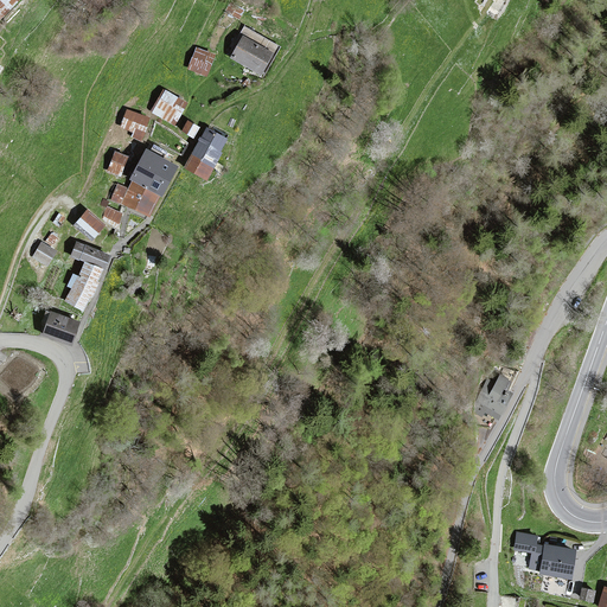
[(0,0),(0,20),(20,0),(0,0)]
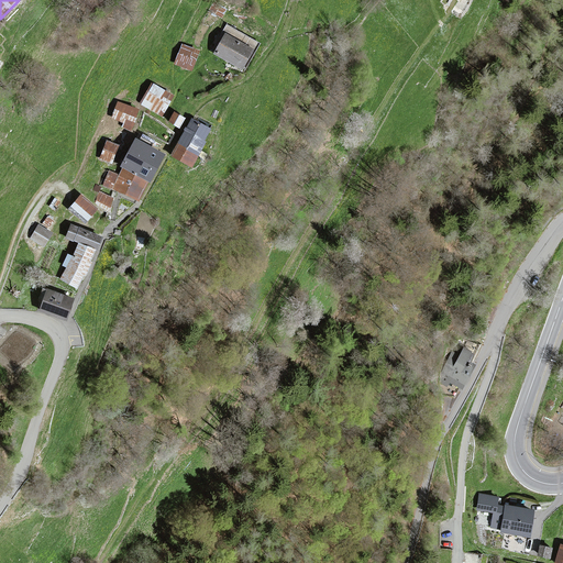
[(227,34),(216,52),(242,68),(253,50),(227,34)]
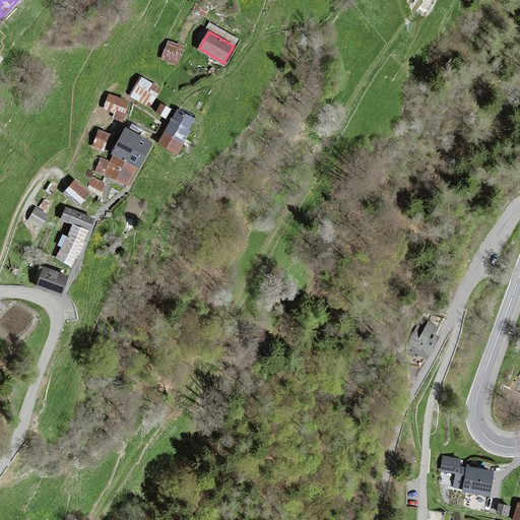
[(178,65),(185,47),(169,41),(161,59),(178,65)]
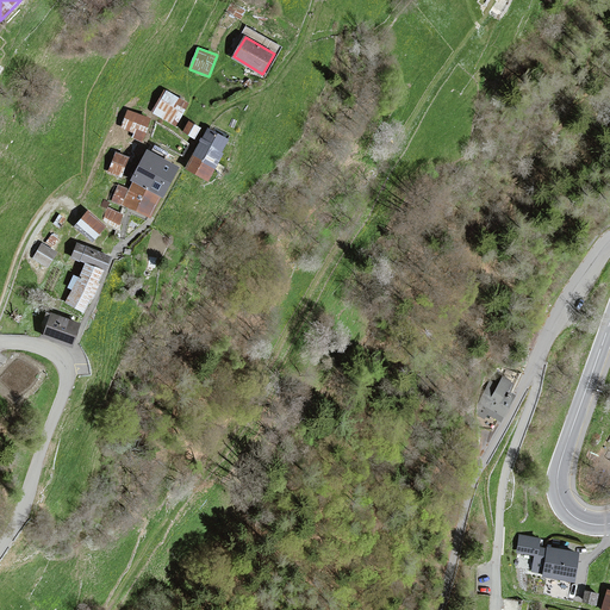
[(190,104),(165,89),(151,112),(176,126),(190,104)]
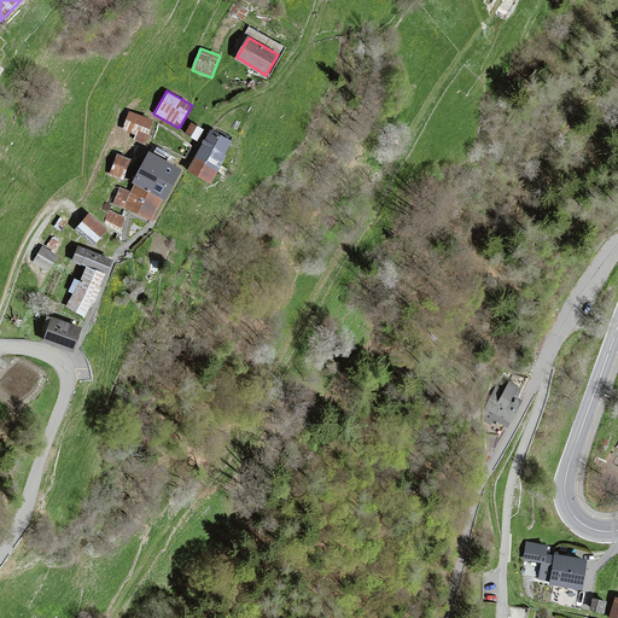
[(153,120),(129,111),(123,130),(135,134),(133,140),(145,144),(153,120)]
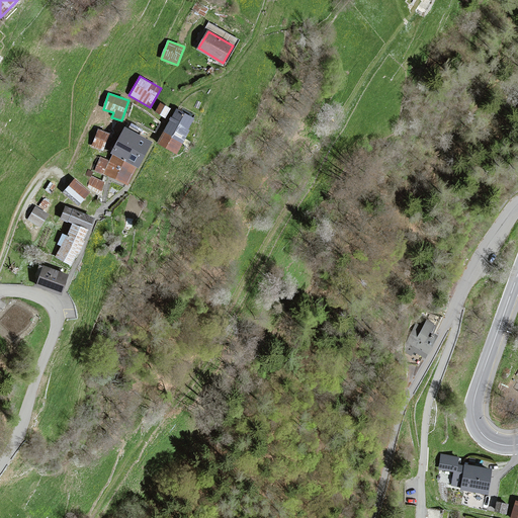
[(171,108),(161,102),(155,112),(166,117),(171,108)]
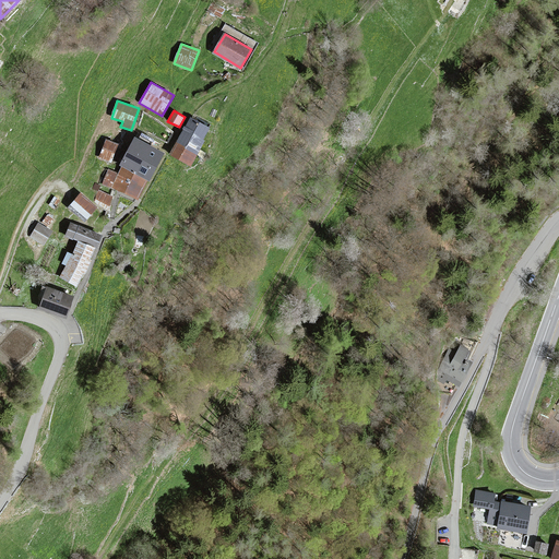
[(191,163),(209,128),(191,118),(173,153),(181,157),(191,163)]
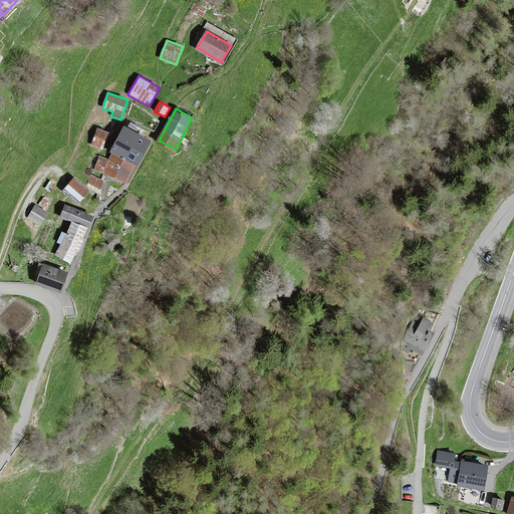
[(94,169),(102,173),(127,184),(137,166),(138,167),(151,143),(123,127),(110,152),(112,153),(108,160),(99,156),(94,169)]
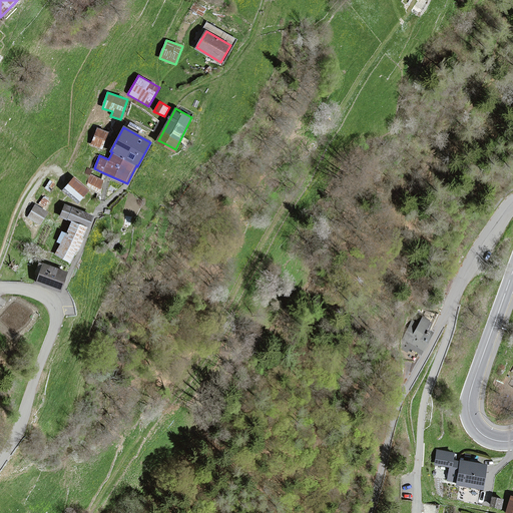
[(108,132),(97,128),(91,144),(102,148),(108,132)]
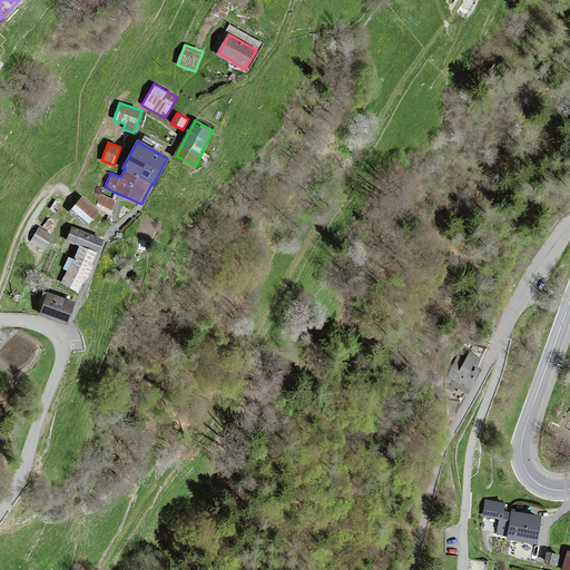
[(101,194),(96,206),(110,214),(116,200),(101,194)]
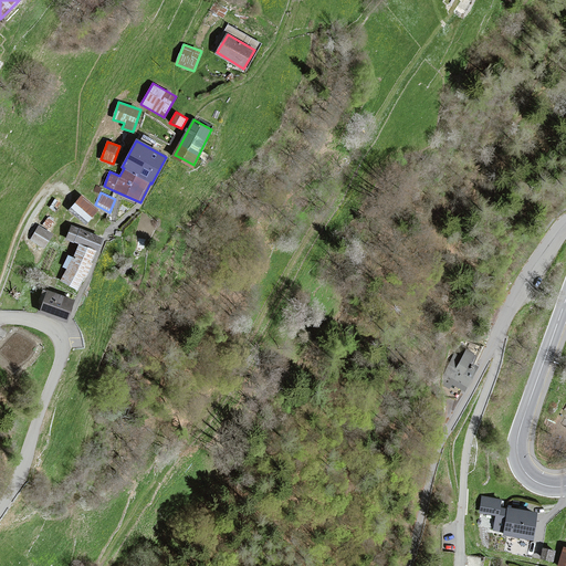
[(97,210),(82,196),(71,208),(85,222),(97,210)]
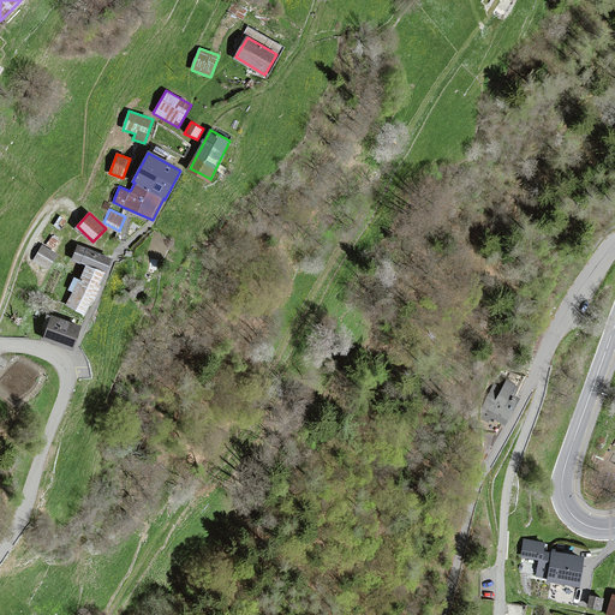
[(60,215),(54,225),(61,230),(67,220),(60,215)]
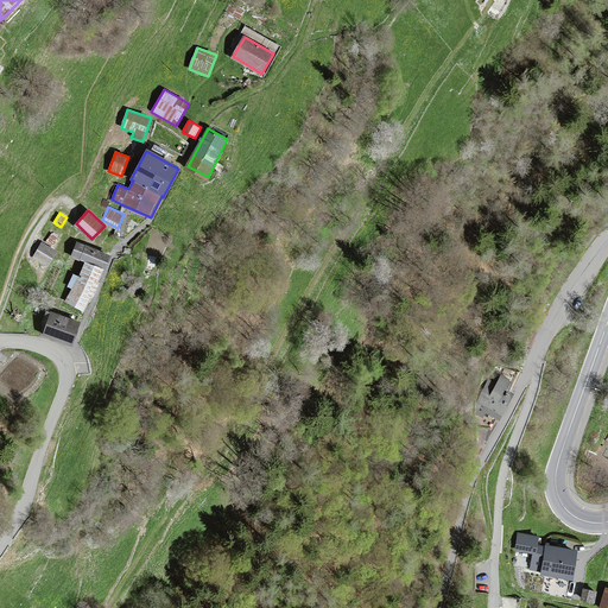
[(52,233),(45,241),(52,247),(59,239),(52,233)]
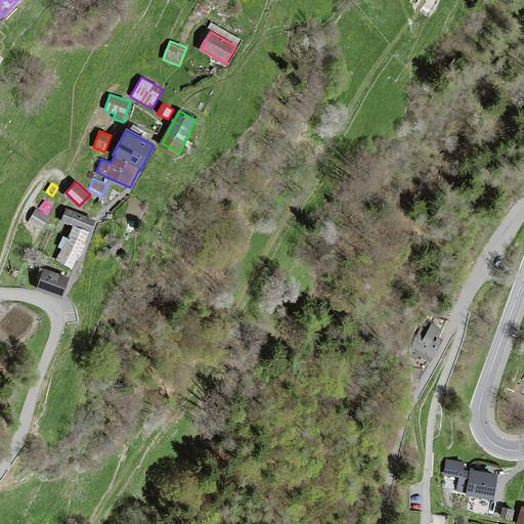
[(49,216),(36,208),(28,222),(41,230),(49,216)]
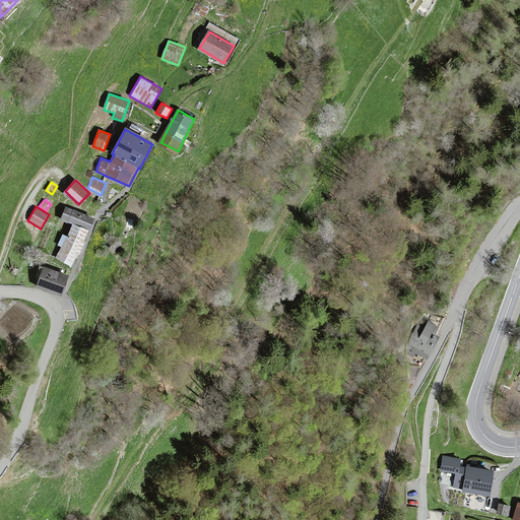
[(67,208),(63,219),(89,230),(94,218),(67,208)]
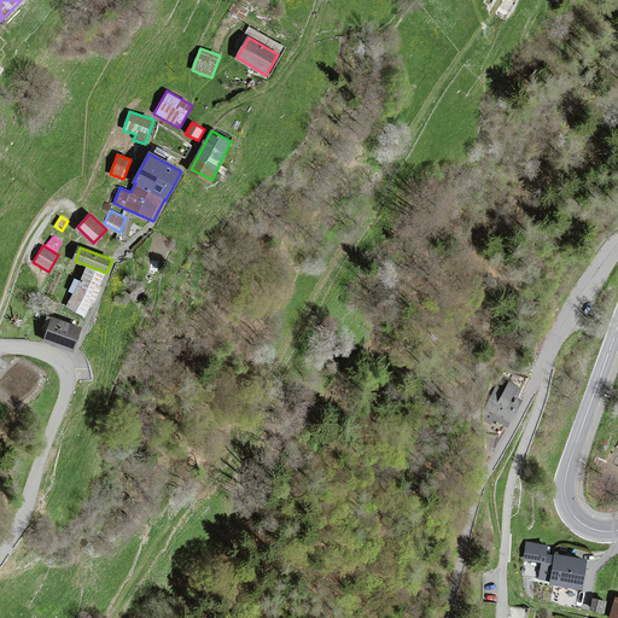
[(75,278),(69,291),(74,293),(68,307),(85,315),(105,274),(87,267),(81,281),(75,278)]
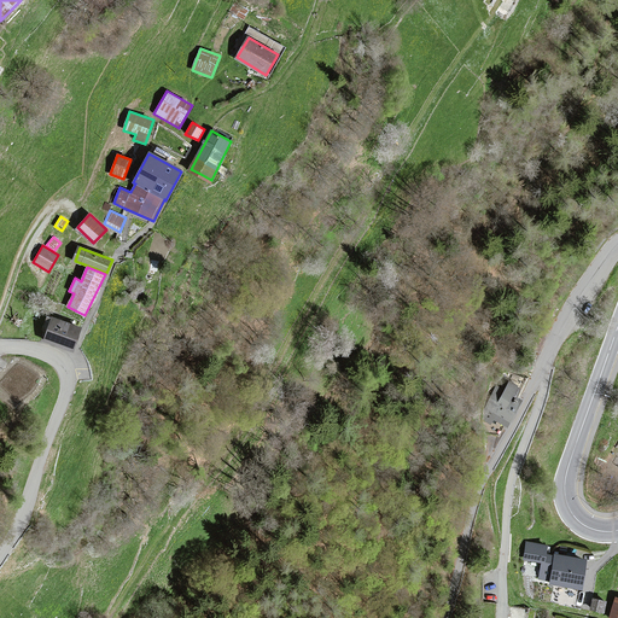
[(81,327),(48,316),(44,331),(47,332),(45,340),(74,350),(81,327)]
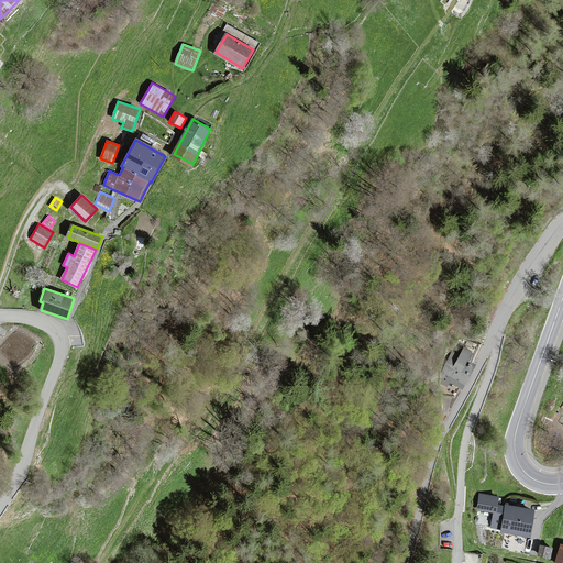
[(494,308),(488,305),(483,316),(490,319),(496,309),(494,308)]
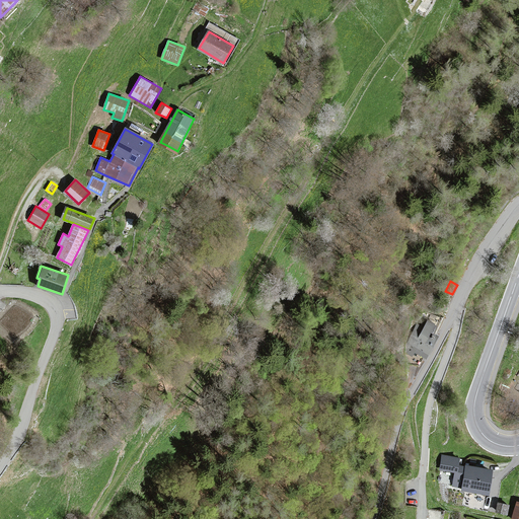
[(403,352),(413,356),(415,353),(427,359),(439,335),(432,331),(436,324),(427,320),(424,326),(417,323),(403,352)]
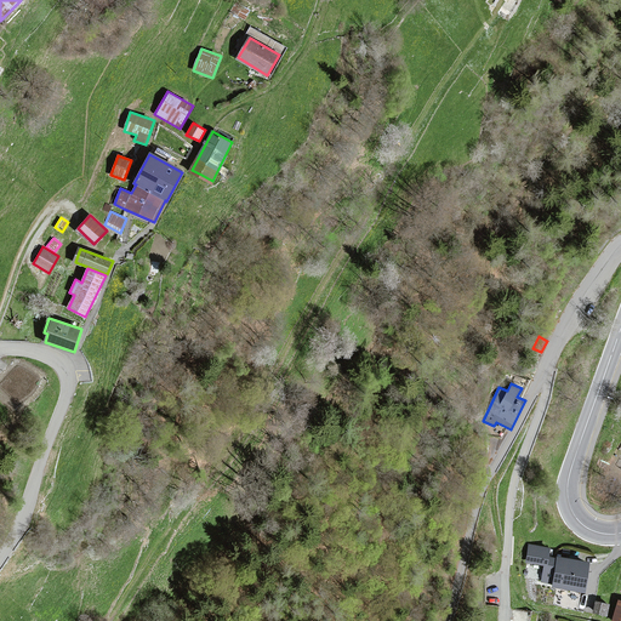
[(552,582),(552,586),(585,591),(590,563),(557,558),(550,557),(552,547),(529,543),(525,563),(545,565),(542,581),(552,582)]
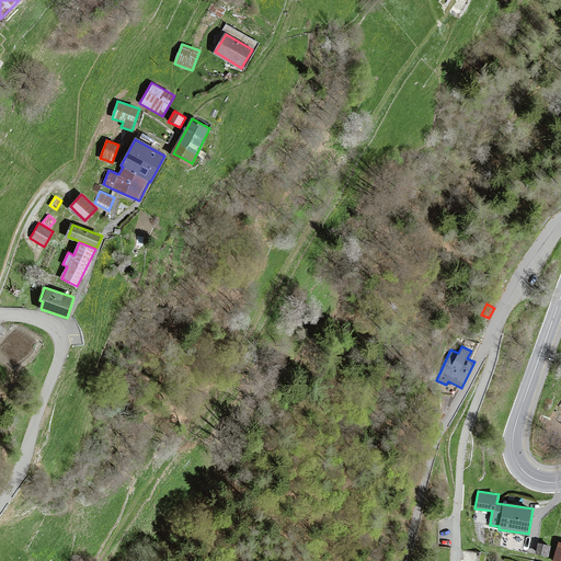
[(551,546),(538,542),(536,553),(549,556),(551,546)]
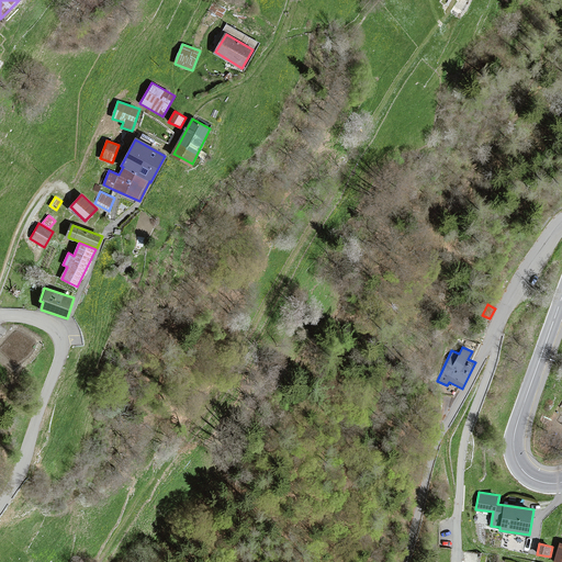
All buildings are outlined.
